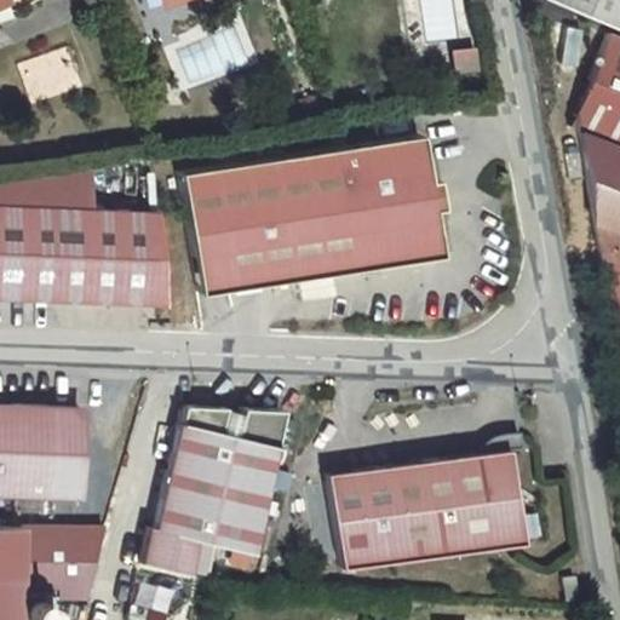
[(0,0),(0,46),(50,28),(36,0),(0,0)]
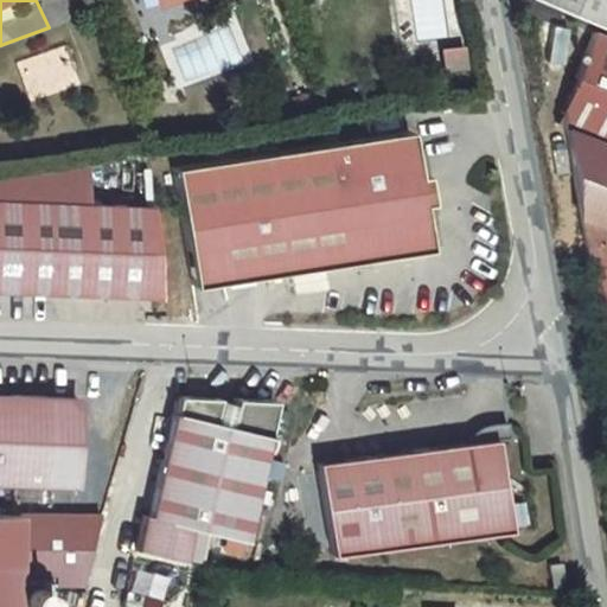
[(148,0),(173,49),(259,13),(251,0),(148,0)]
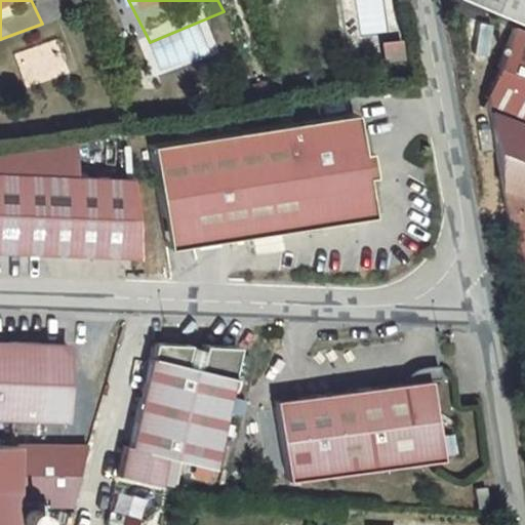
[(524,0),(486,0),(474,33),(524,53),(524,0)]
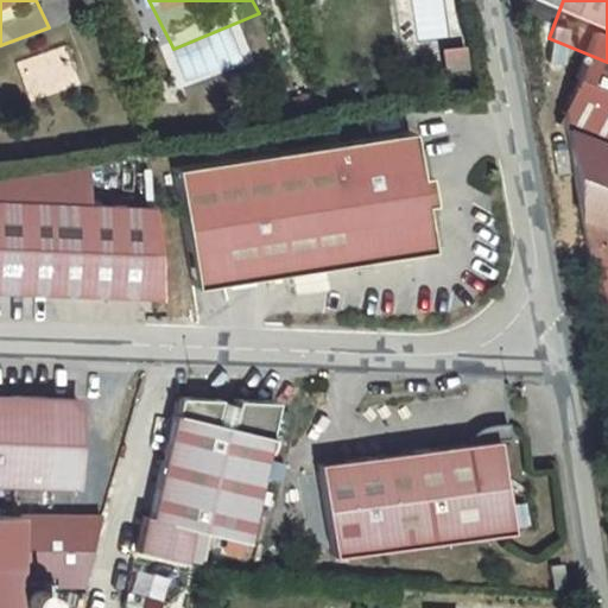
[(63,44),(21,61),(37,97),(77,81),(63,44)]
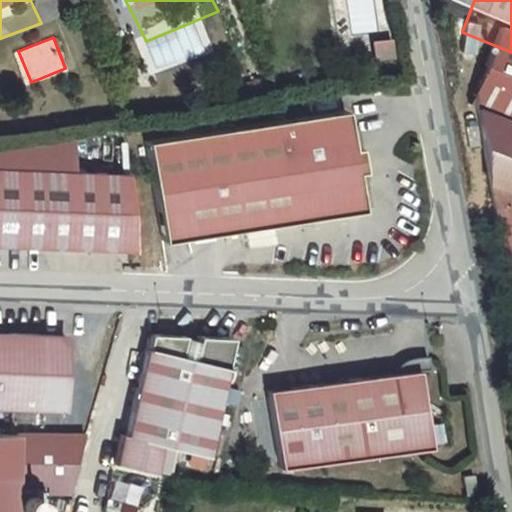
[(511,75),(487,136),(495,139),(494,137),(511,144),(511,75)]
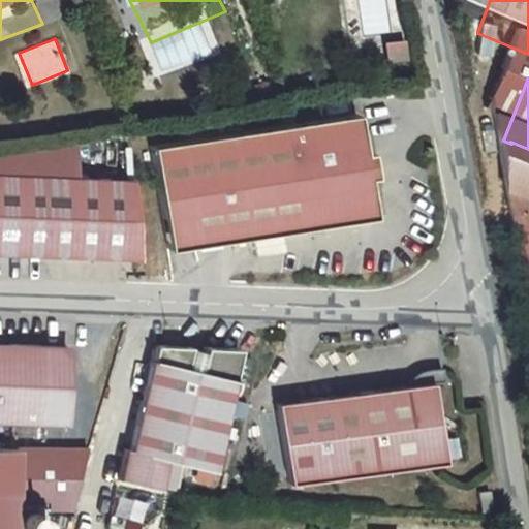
[(528,149),(510,142),(511,144),(528,310),(528,149)]
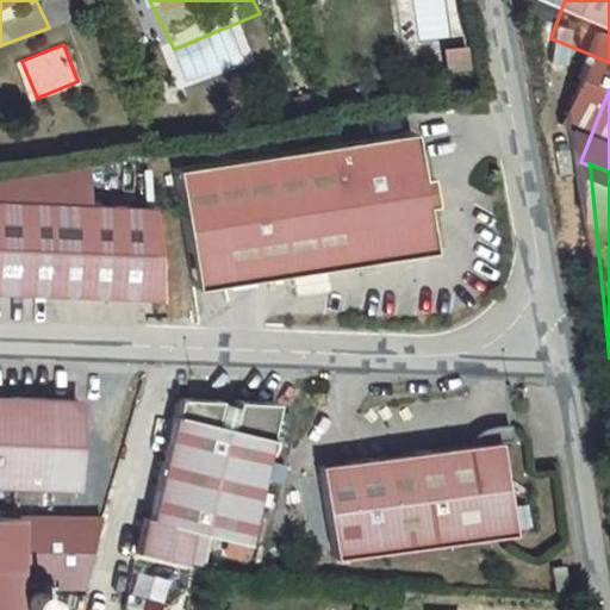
[(190,215),(204,299),(230,294),(237,330),(444,294),(436,250),(446,248),(441,221),(433,222),(425,176),(190,215)]
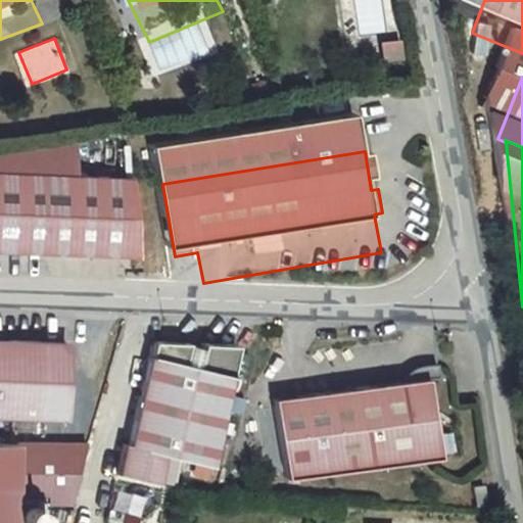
[(0,293),(142,300),(138,225),(0,218),(0,293)]
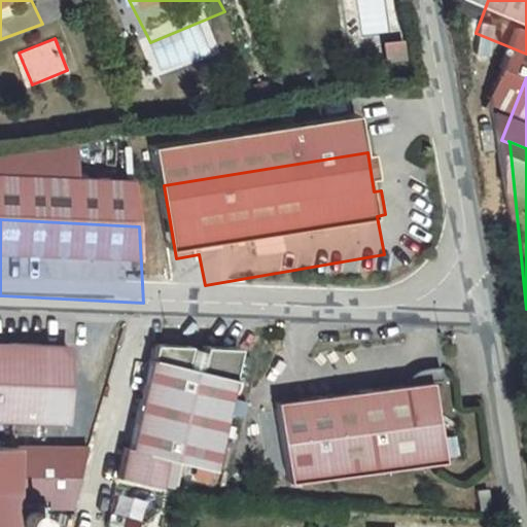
[(238,379),(151,381),(130,485),(125,484),(118,515),(160,523),(165,494),(212,503),(238,379)]
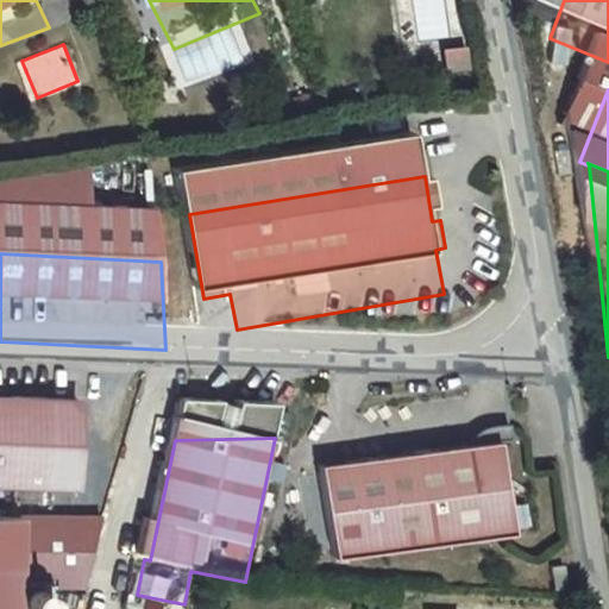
[(0,529),(66,532),(67,444),(0,440),(0,529)]
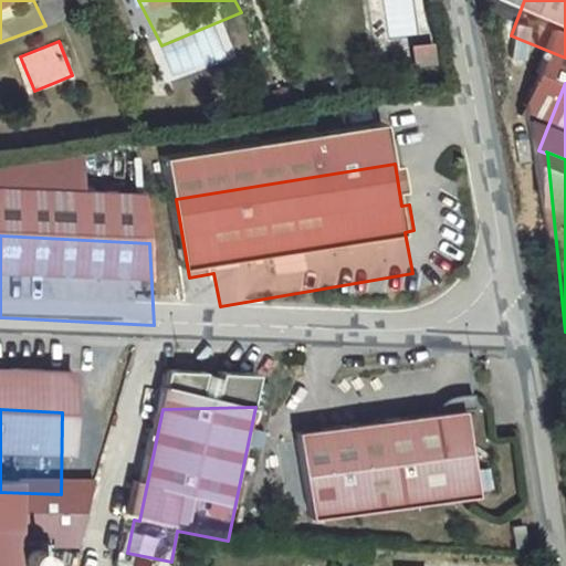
[(437,457),(437,460),(463,456),(475,454),(473,440),(470,440),(467,440),(463,441),(460,441),(456,443),(451,444),(448,447),(444,449),(441,451),(440,453),(437,457)]
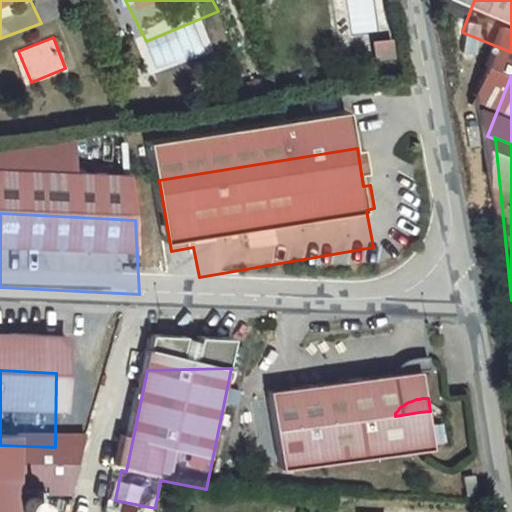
[(395,416),(270,433),(282,509),(429,488),(419,412),(395,416)]
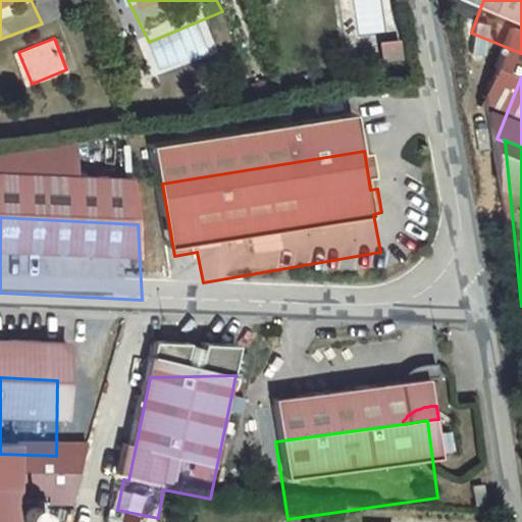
[(14,521),(13,480),(0,480),(0,521),(14,521)]
